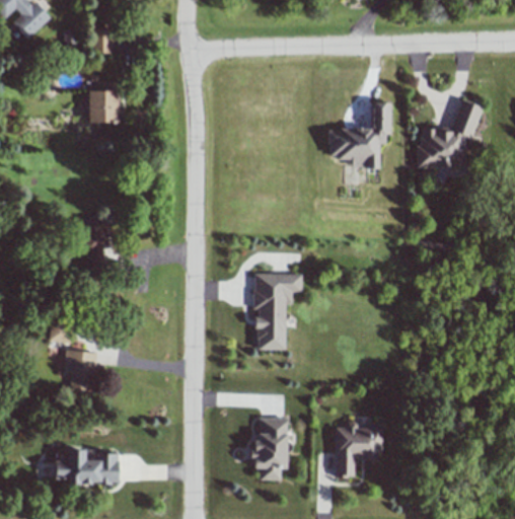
[(0,0),(0,11),(6,18),(16,9),(22,15),(13,22),(27,39),(50,19),(32,0),(0,0)]
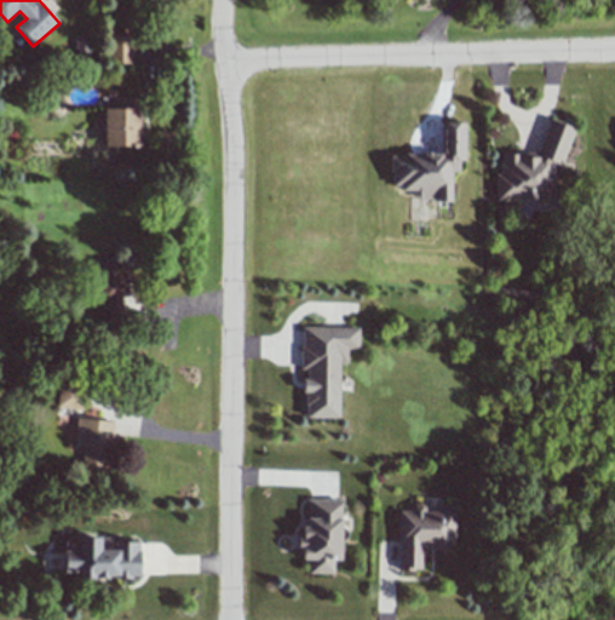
[(108,145),(148,144),(147,126),(142,126),(142,108),(107,108),(108,145)]
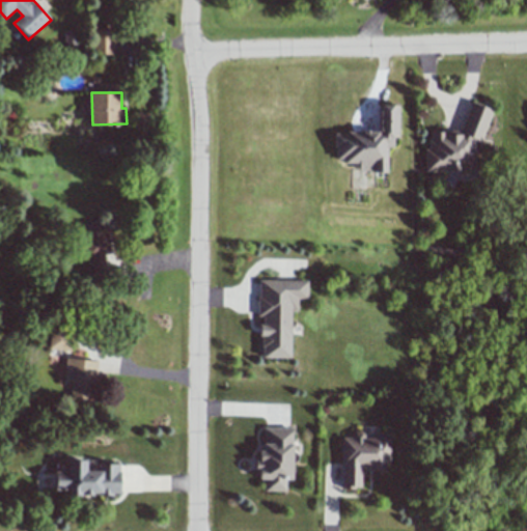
[(428,171),(476,171),(478,166),(478,141),(484,141),(495,108),(473,102),(465,131),(434,131),(434,135),(428,156),(428,171)]
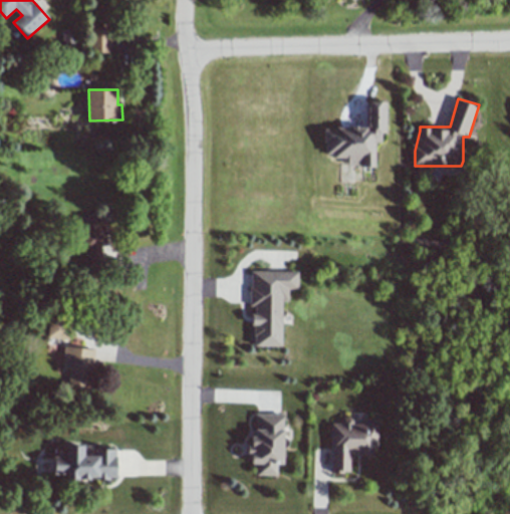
[(369,127),(327,126),(327,157),(350,157),(350,167),(377,167),(377,143),(385,143),(385,134),(390,134),(390,101),(369,101),(369,127)]
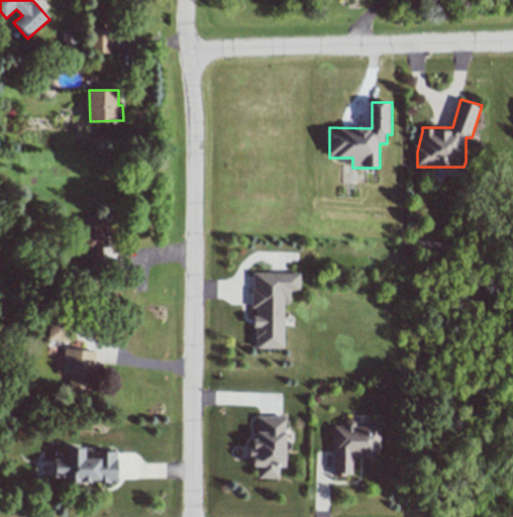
[(82,217),(88,252),(86,253),(88,268),(105,266),(102,248),(110,247),(105,214),(82,217)]
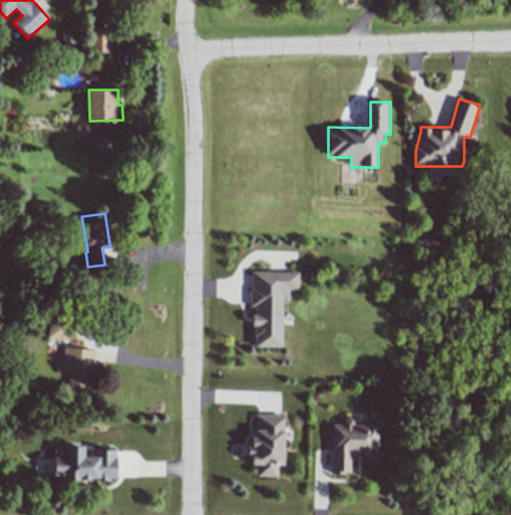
[(284,347),(285,302),(291,302),(291,290),(301,290),(301,272),(252,272),(252,307),(257,307),(256,346),(284,347)]
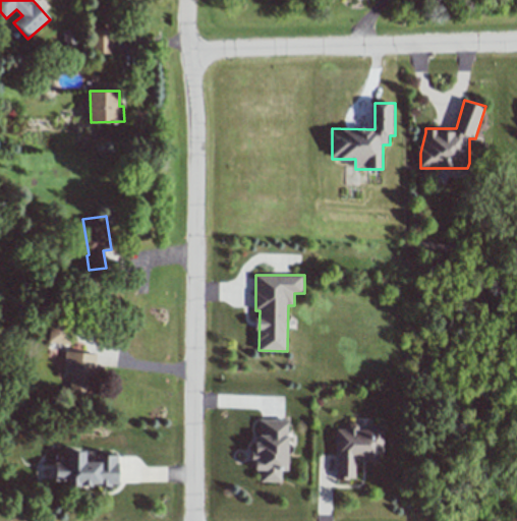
[(97,354),(68,351),(66,375),(73,375),(71,390),(94,393),(97,354)]
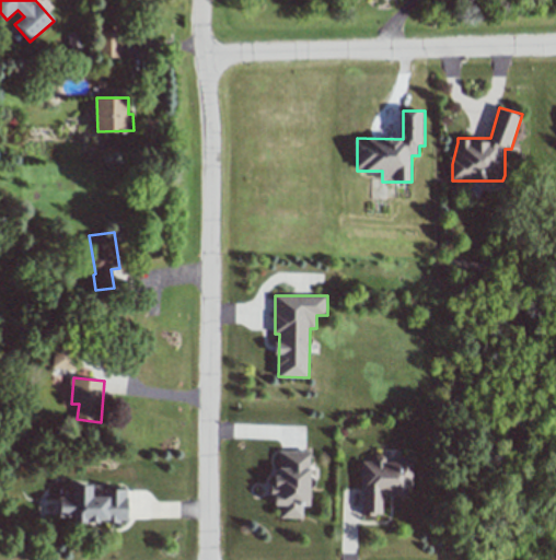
[(312,452),(281,451),(280,476),(274,476),(274,505),(282,505),(282,517),(304,517),(304,505),(310,505),(312,452)]
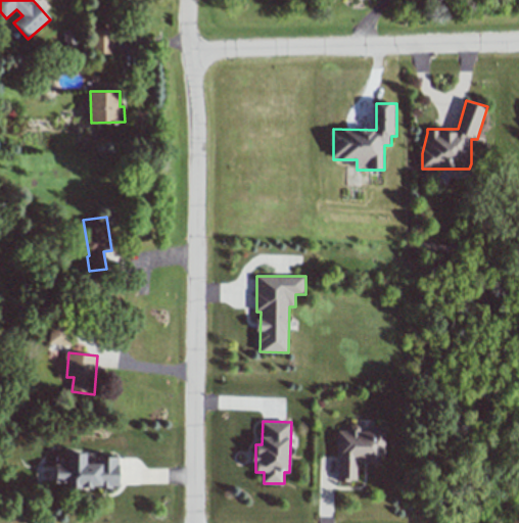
[(339,481),(359,481),(359,464),(383,464),(383,456),(386,456),(387,426),(374,425),(374,431),(362,431),(362,426),(349,426),(348,431),(339,430),(339,481)]
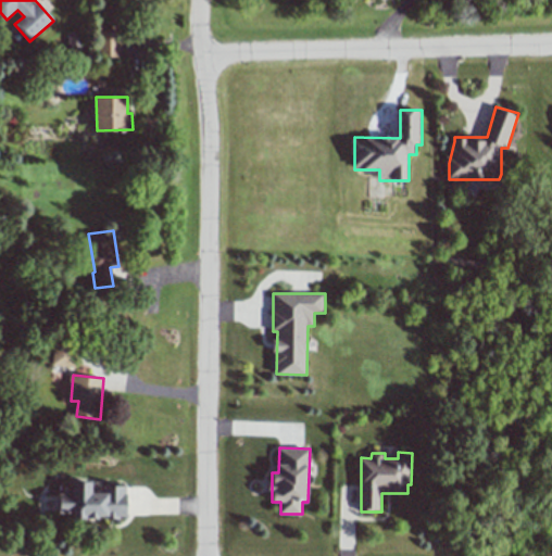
[(128,485),(102,485),(102,493),(92,493),(92,482),(74,481),(74,493),(61,493),(61,513),(73,513),(73,518),(127,518),(128,485)]
